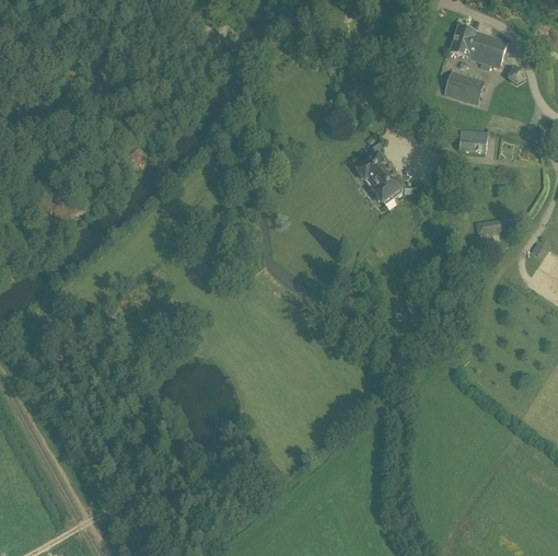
[(507,39),(455,24),(446,51),(498,68),(507,39)]
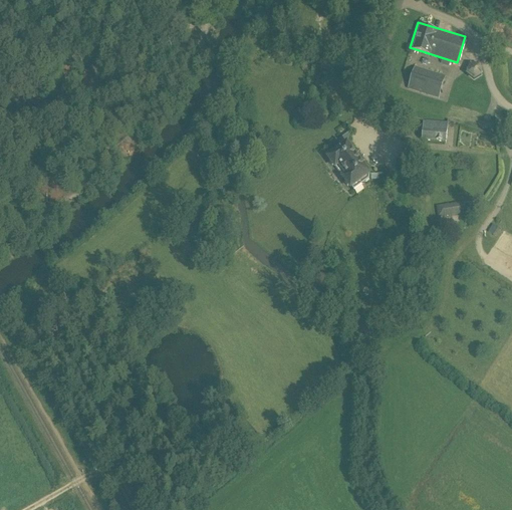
[(467,63),(465,71),(472,75),(478,70),(473,62),(467,63)]
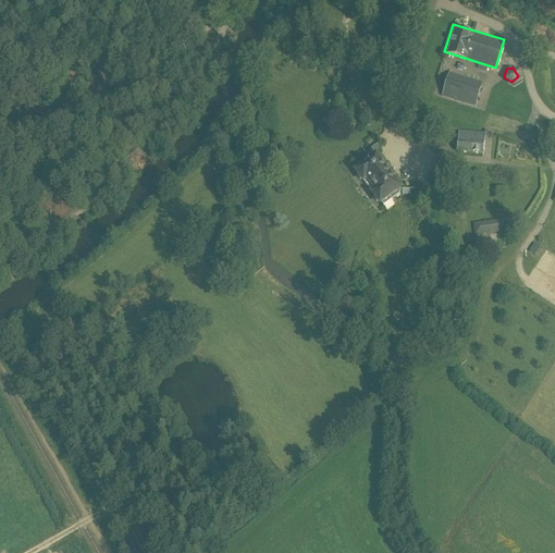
[(447,70),(441,94),(473,103),(480,81),(447,70)]
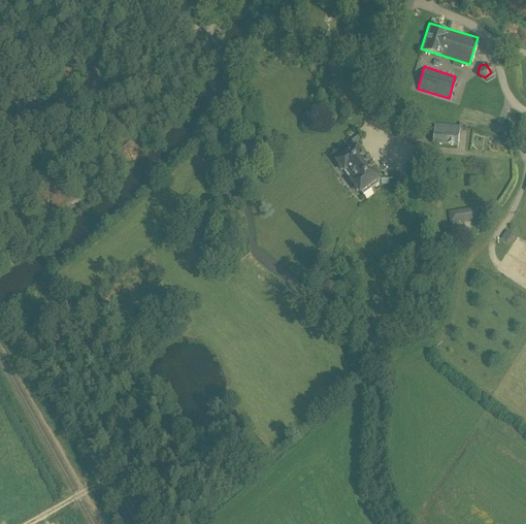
[(433,122),(432,141),(457,142),(458,123),(433,122)]
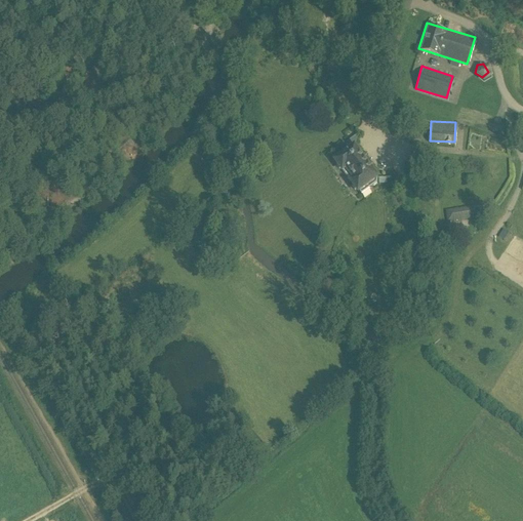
[(343,141),(348,148),(333,158),(334,162),(337,165),(340,168),(346,165),(353,176),(350,179),(351,181),(350,184),(353,188),(357,189),(358,191),(359,191),(361,194),(376,183),(375,174),(367,163),(368,162),(362,155),(361,155),(353,144),(354,139),(347,136),(343,141)]
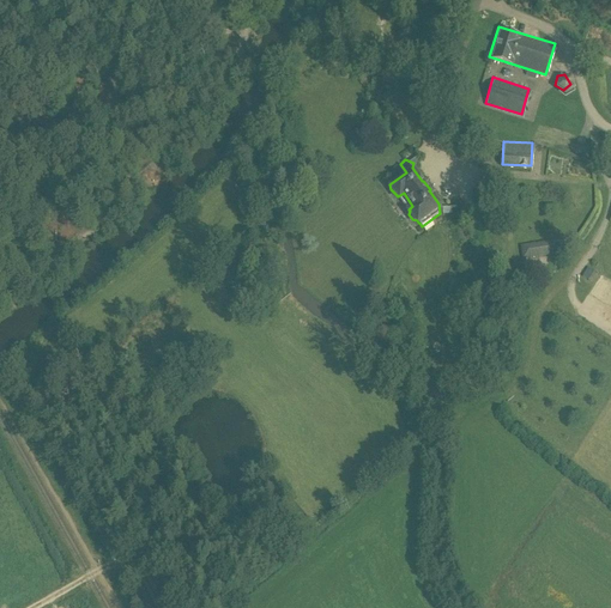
[(521,241),(524,255),(554,250),(552,237),(521,241)]
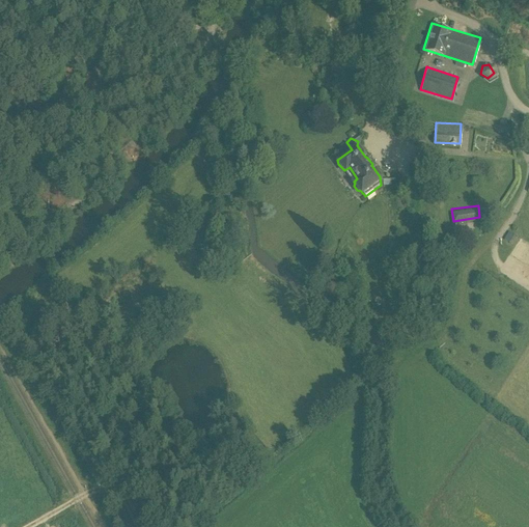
[(507,228),(502,236),(506,239),(511,231),(507,228)]
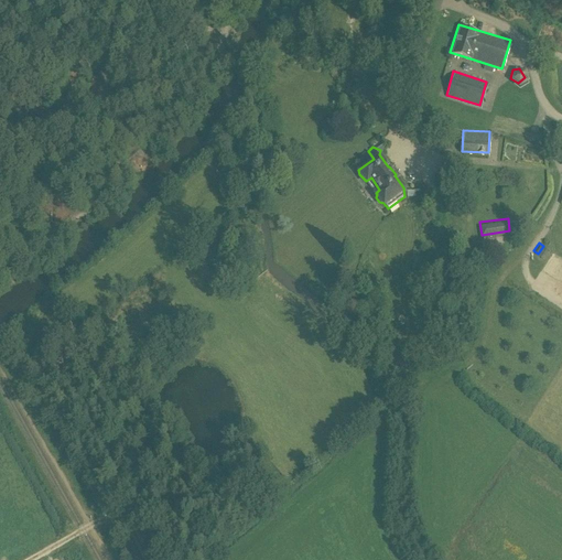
All buildings are outlined.
